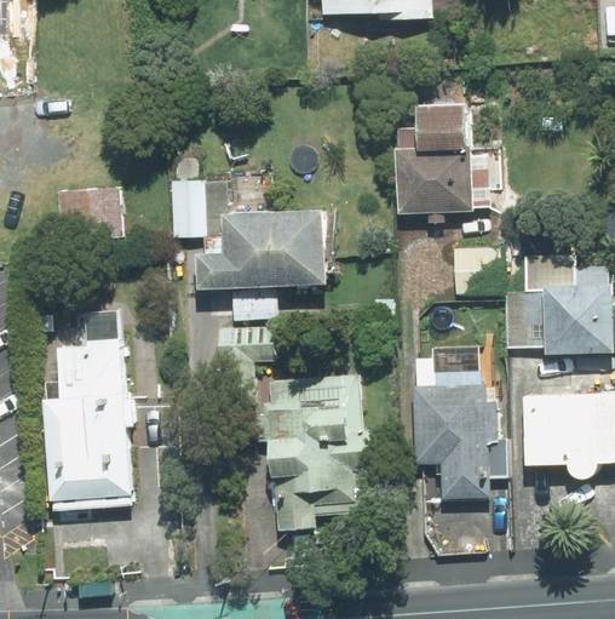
[(319,0),(320,17),(436,18),(435,0),(319,0)]
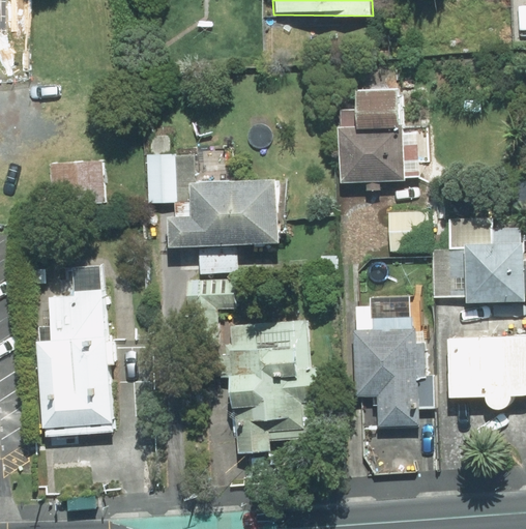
[(341,180),(406,179),(419,179),(420,175),(421,175),(422,140),(419,140),(419,130),(402,129),(404,78),(382,77),(382,89),(361,88),(360,109),(342,108),(342,126),(340,126),(341,180)]
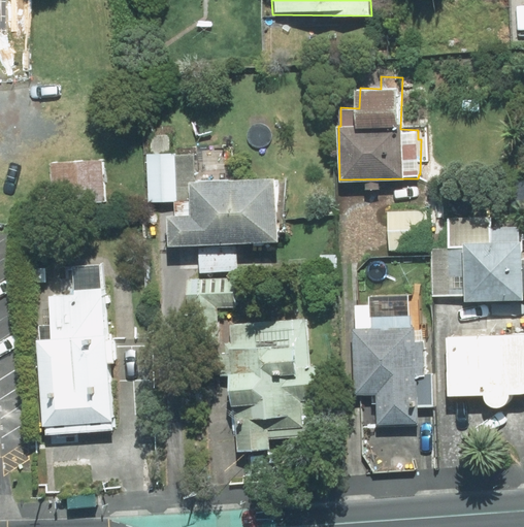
[(167,140),(146,140),(148,203),(172,203),(172,241),(285,239),(284,177),(196,178),(196,155),(167,155),(167,140)]
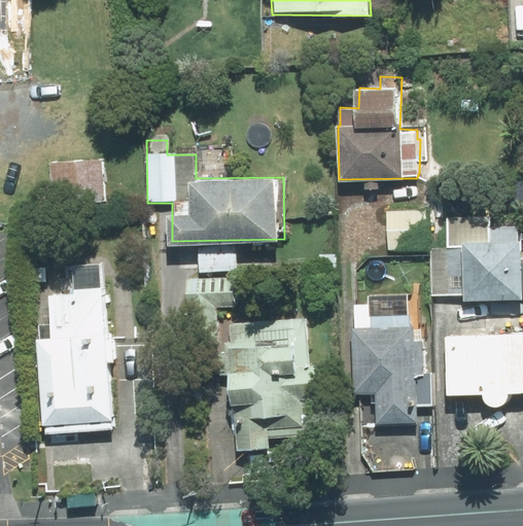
[(103,159),(46,162),(48,207),(105,205),(103,159)]
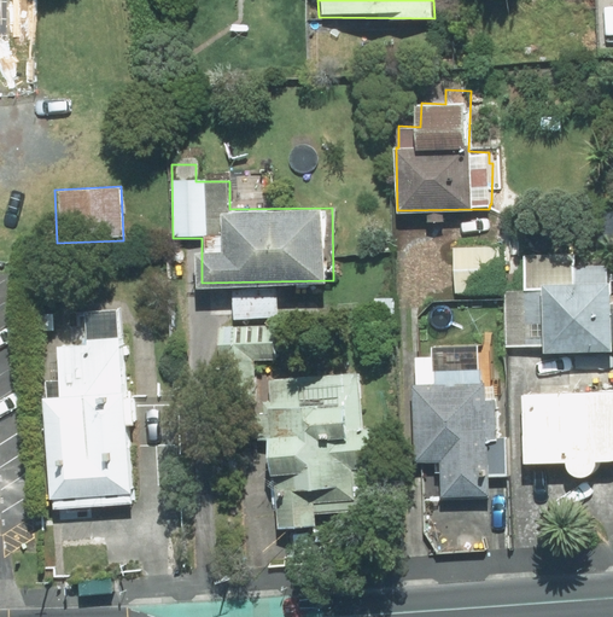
[(454,292),(498,295),(501,250),(453,248),(453,267),(455,267),(454,292)]
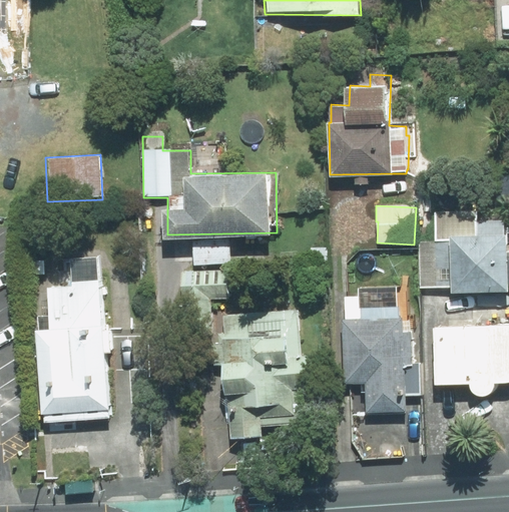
[(452,241),(451,290),(508,292),(508,234),(504,234),(504,218),(480,217),(480,210),(435,208),(434,241),(452,241)]
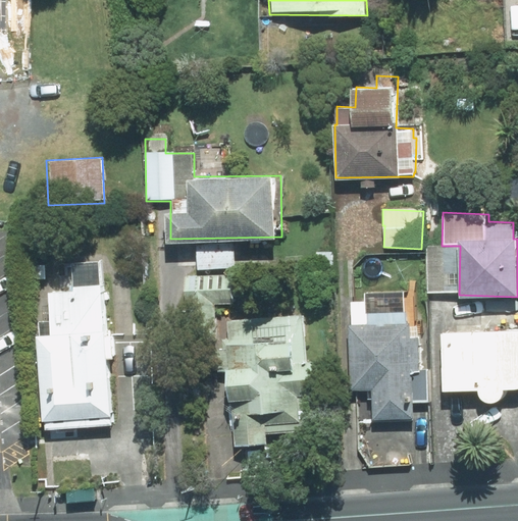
[(234,247),(195,245),(194,269),(232,270),(234,247)]
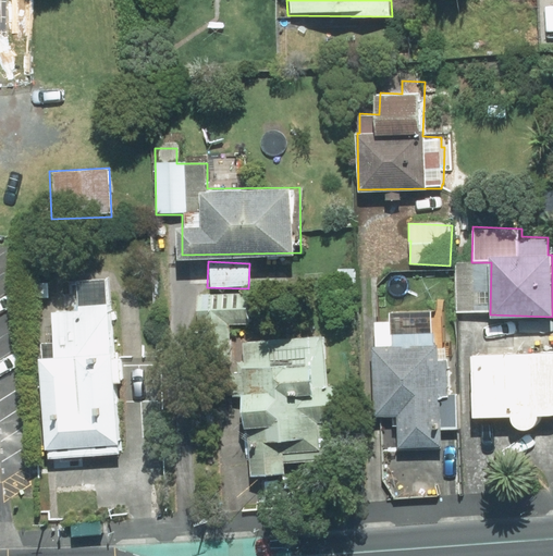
[(491,262),(471,262),(455,262),(453,313),(490,314),(491,262)]
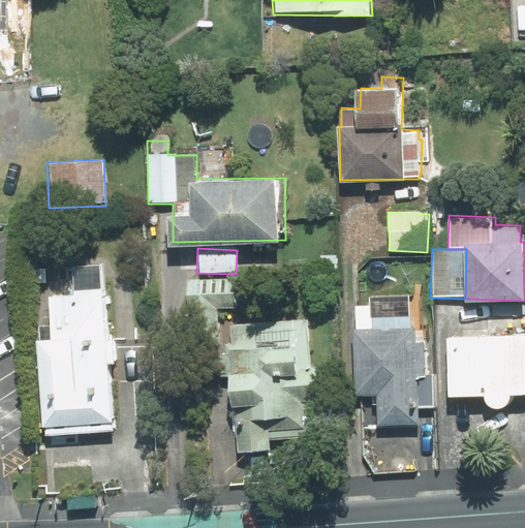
[(29,439),(122,437),(120,283),(26,284),(29,439)]
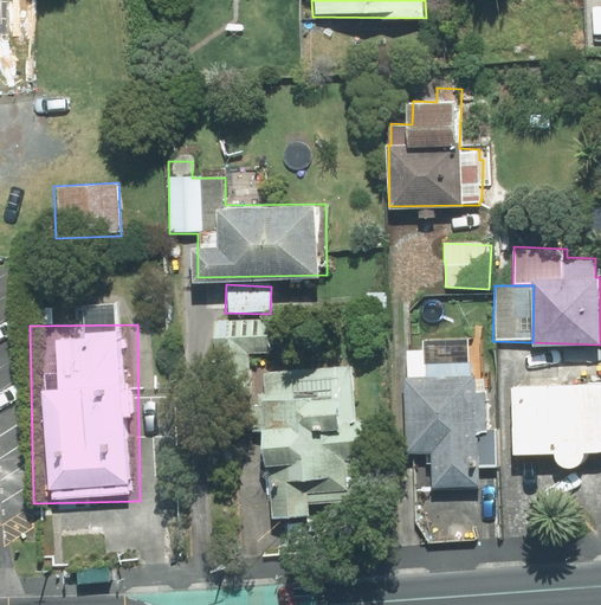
[(427,348),(407,347),(405,451),(431,451),(430,489),(480,489),(480,468),(496,468),(497,424),(486,423),(488,377),(475,377),(475,364),(427,362),(427,348)]
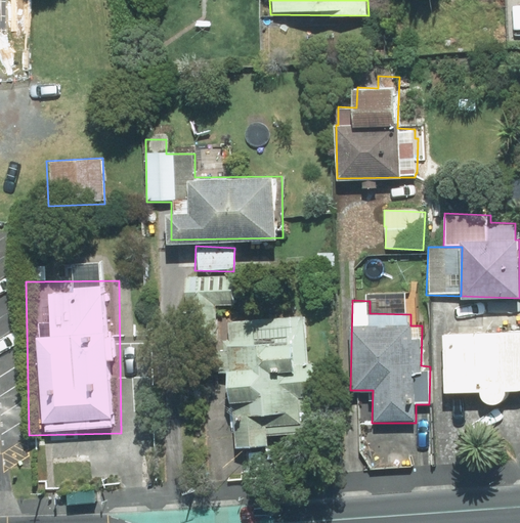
[(305,312),(227,317),(235,446),(253,445),(251,417),(301,412),(298,377),(321,375),(320,360),(308,360),(305,312)]
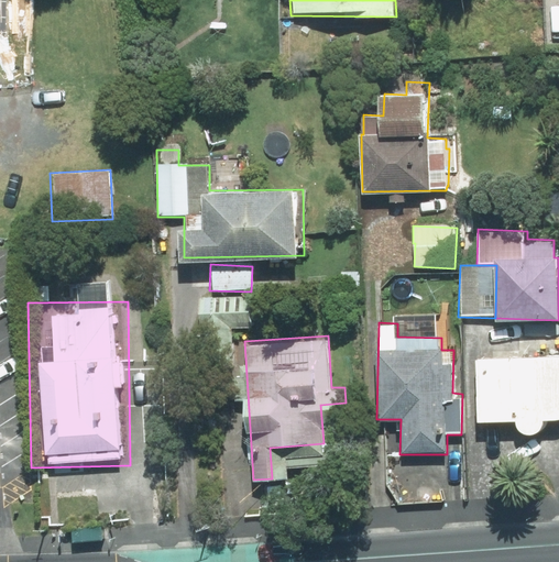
[(558,354),(482,356),(483,431),(558,428),(558,354)]
